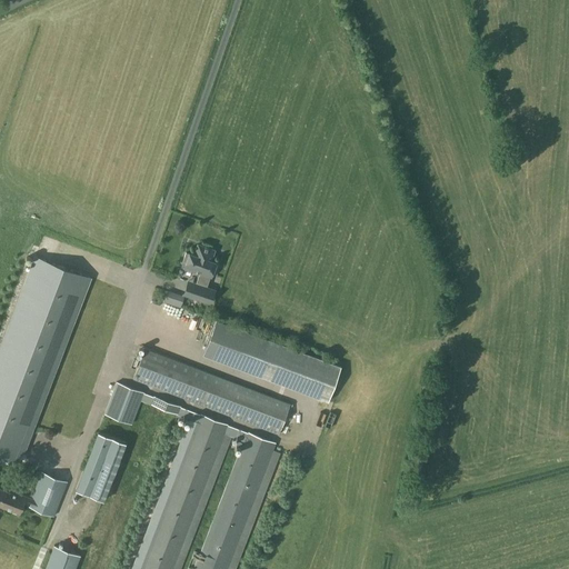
[(190,296),(209,302),(213,290),(206,287),(210,276),(215,262),(210,260),(213,250),(198,245),(195,255),(189,253),(186,252),(182,261),(186,262),(185,267),(200,272),(196,283),(195,283),(190,296)]
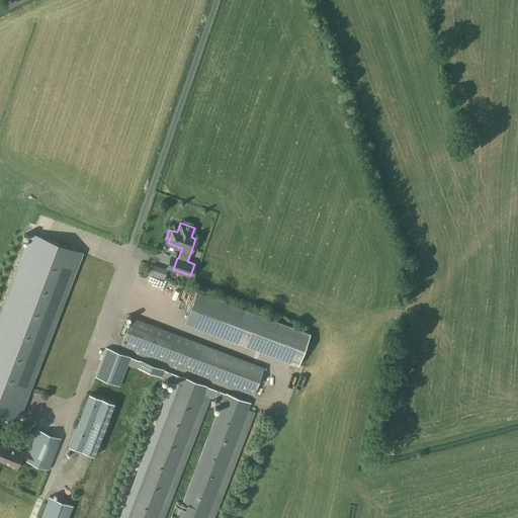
[(32,233),(17,273),(0,317),(0,413),(17,420),(82,252),(32,233)]
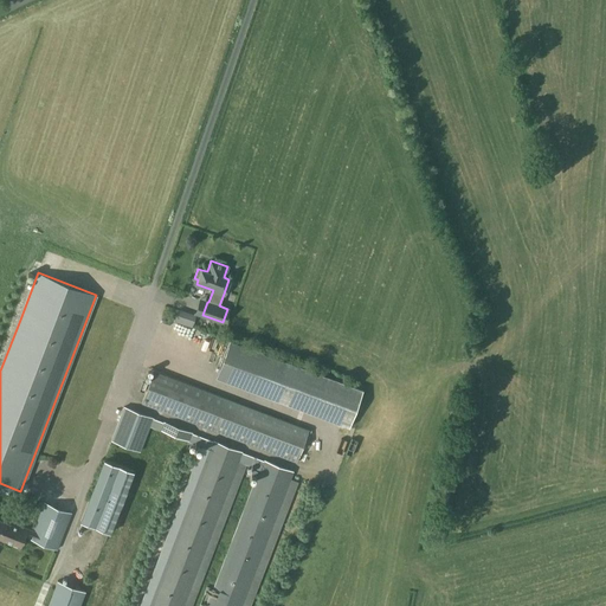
[(363,392),(287,362),(229,340),(214,378),(349,427),(363,392)]
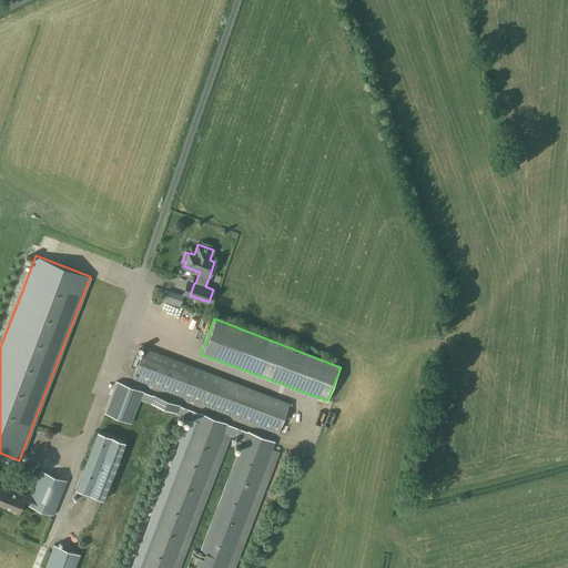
[(290,404),(143,347),(132,377),(279,434),(290,404)]
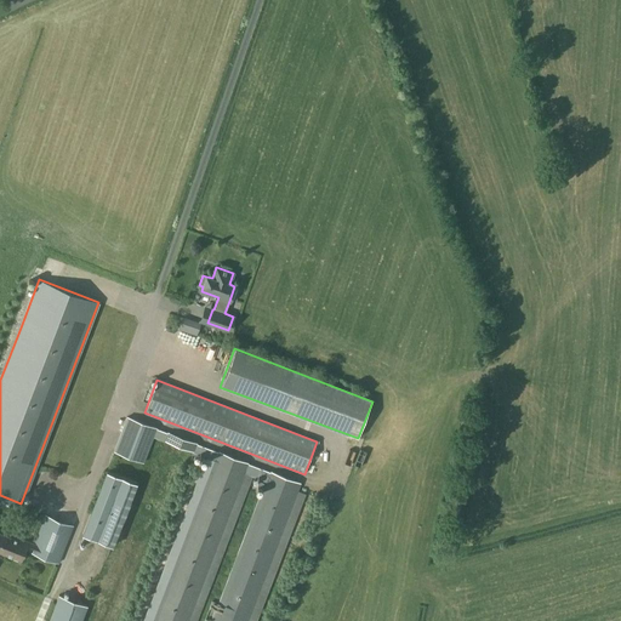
[(113,451),(143,463),(153,437),(164,440),(167,432),(157,428),(157,427),(127,416),(113,451)]
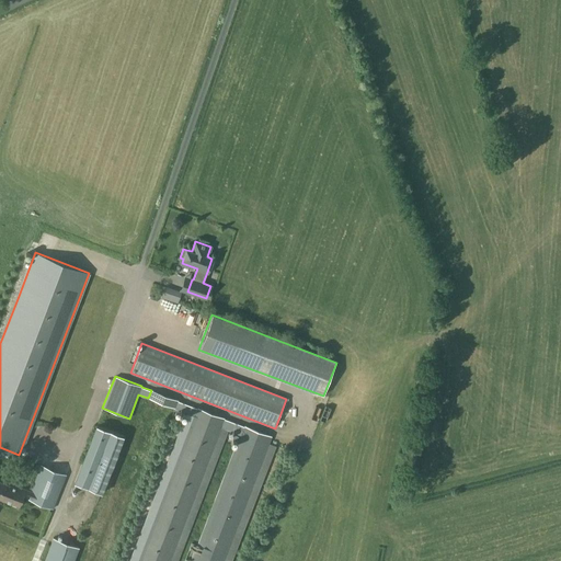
[(170,560),(221,426),(240,433),(242,425),(225,419),(196,408),(195,408),(193,415),(136,560),(170,560)]
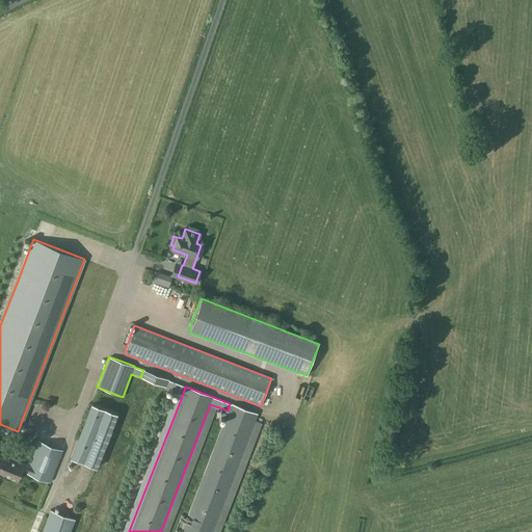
[(97,468),(117,414),(90,403),(70,457),(97,468)]
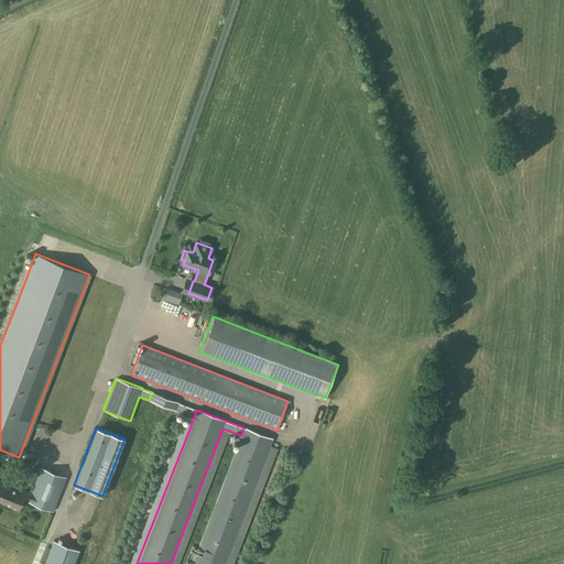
[(226,563),(274,438),(245,427),(243,427),(241,435),(192,563),(226,563)]
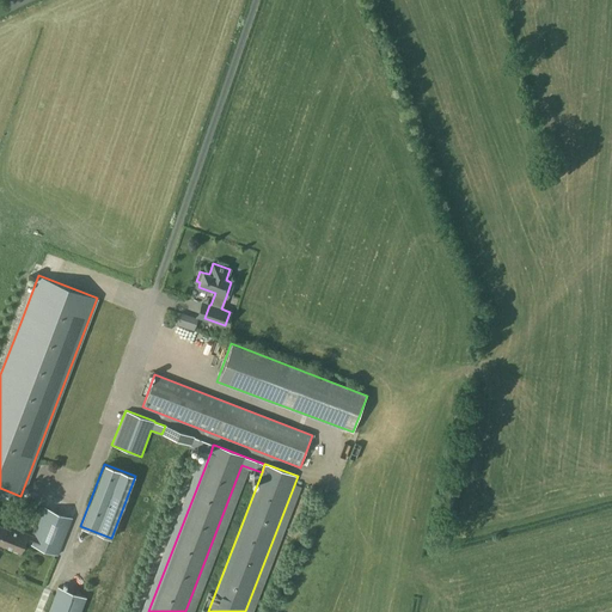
[(43,506),(30,544),(57,555),(73,518),(43,506)]
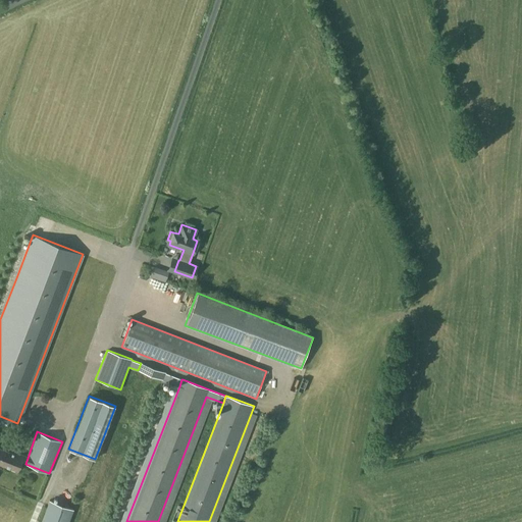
[(13,451),(12,453),(0,448),(0,463),(17,470),(22,455),(13,451)]
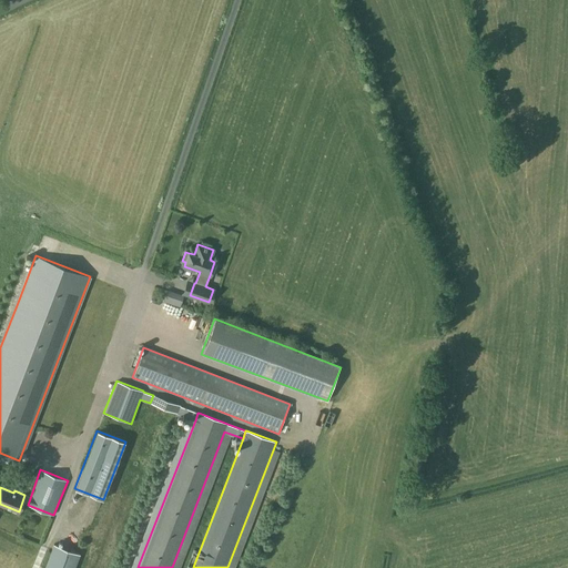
[(43,567),(73,567),(80,554),(52,544),(43,567)]
